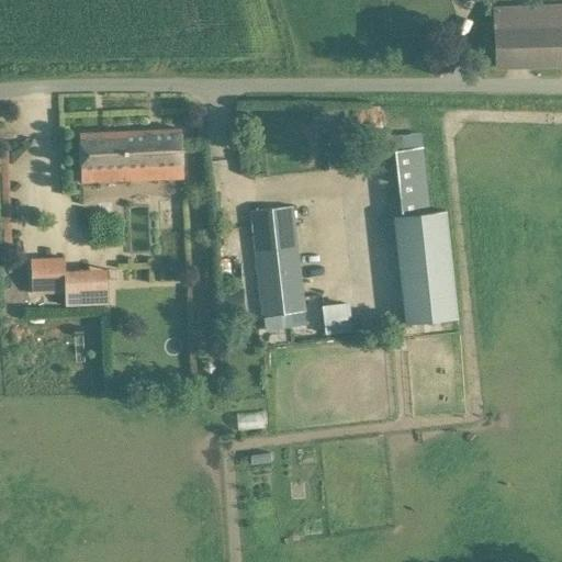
[(495,8),(497,66),(561,63),(561,4),(516,7),(495,8)]
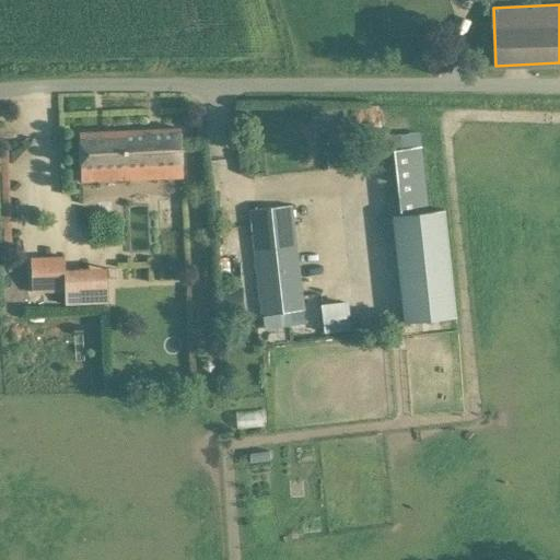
[(82,171),(82,183),(183,177),(181,129),(80,133),(81,155),(82,171)]
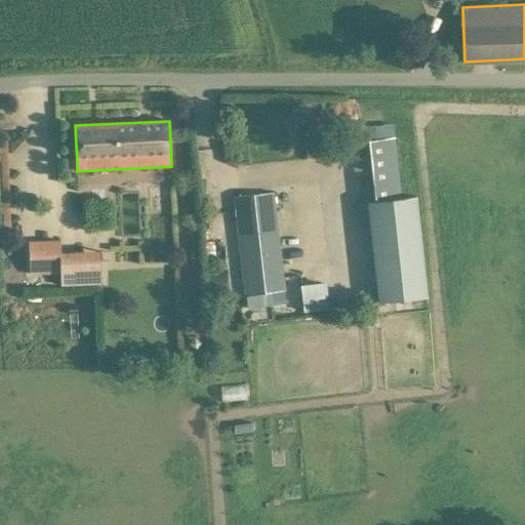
[(368,202),(377,301),(428,296),(417,195),(399,197),(394,137),(376,139),(375,125),(362,126),(363,140),(361,140),(367,202),(368,202)]
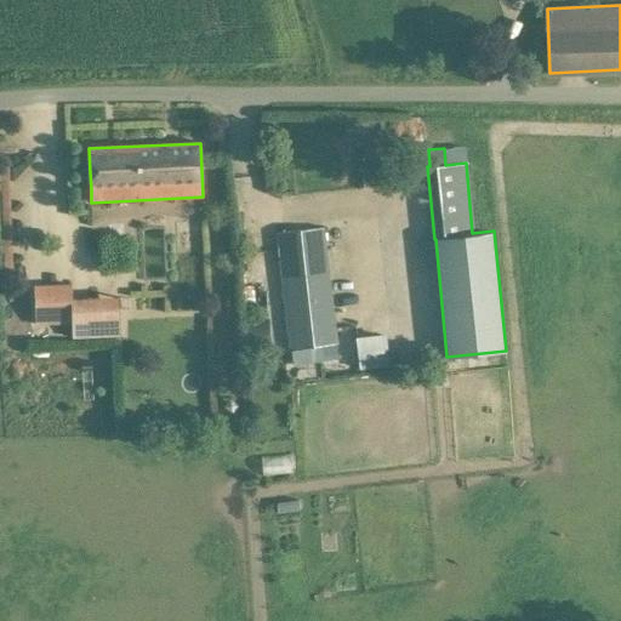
[(323,227),(278,232),(290,348),(336,343),(323,227)]
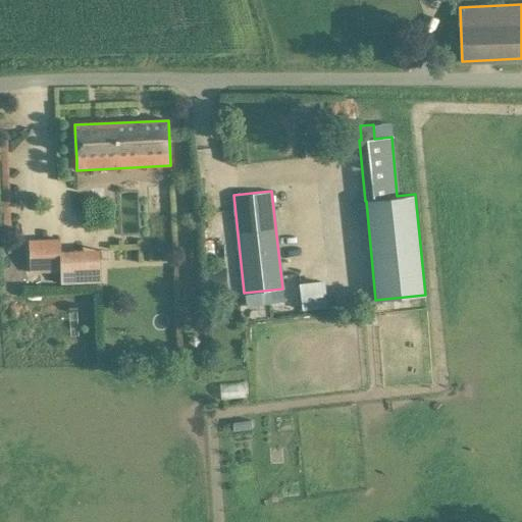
[(60,238),(29,239),(30,272),(60,271),(60,283),(88,282),(86,249),(60,250),(60,238)]
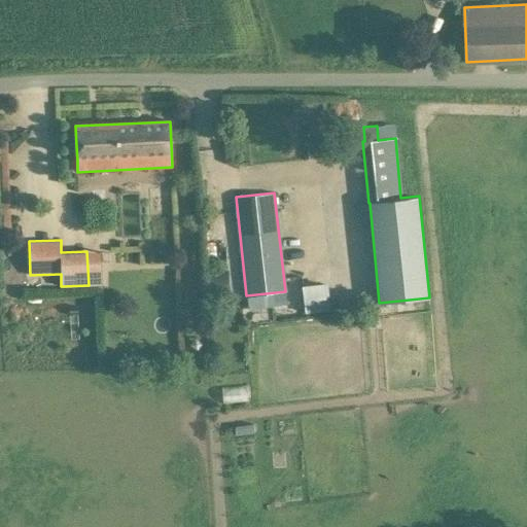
[(272,293),(247,296),(248,309),(274,306),(272,293)]
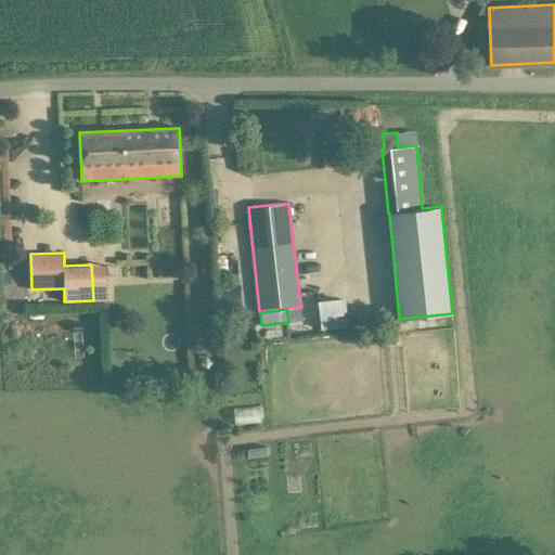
[(247,449),(248,457),(267,455),(266,446),(247,449)]
